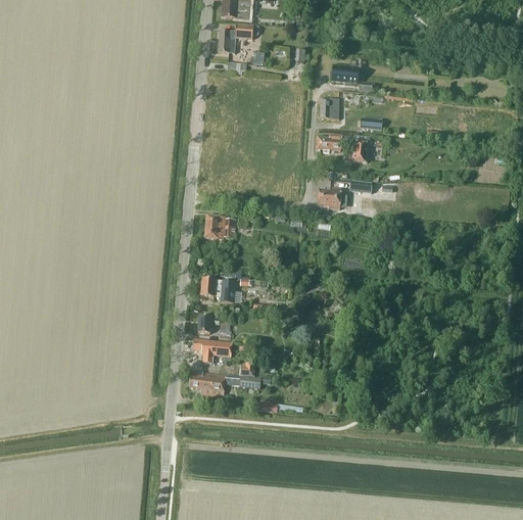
[(251,1),(242,0),(223,0),(221,16),(250,18),(251,1)]
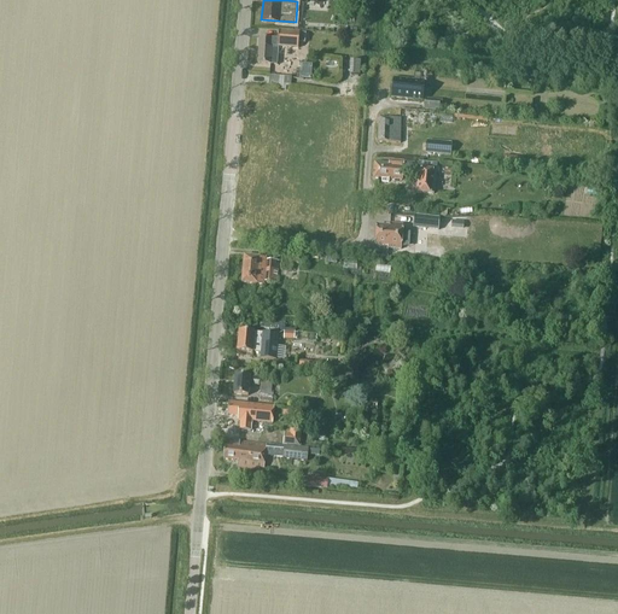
[(278,35),(260,34),(257,60),(278,62),(279,44),(298,46),(298,40),(305,40),(305,30),(279,28),(278,35)]
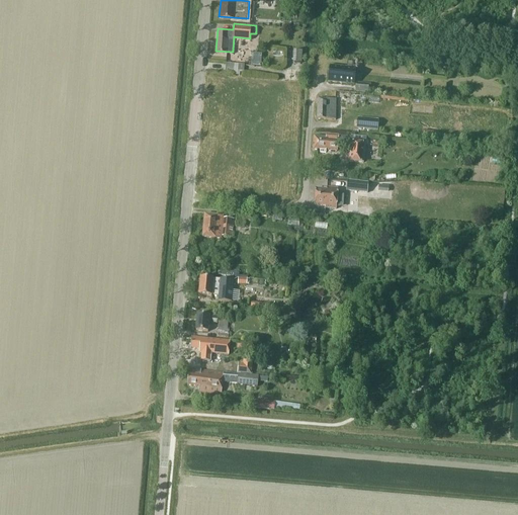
[(301,49),(293,48),(292,61),(294,61),(294,67),(303,67),(304,61),(300,61),(301,49)]
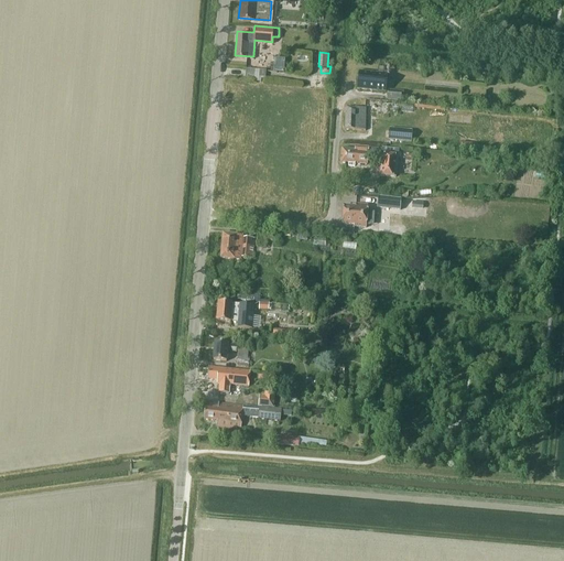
[(357,86),(386,89),(388,69),(378,68),(378,71),(358,69),(357,86)]
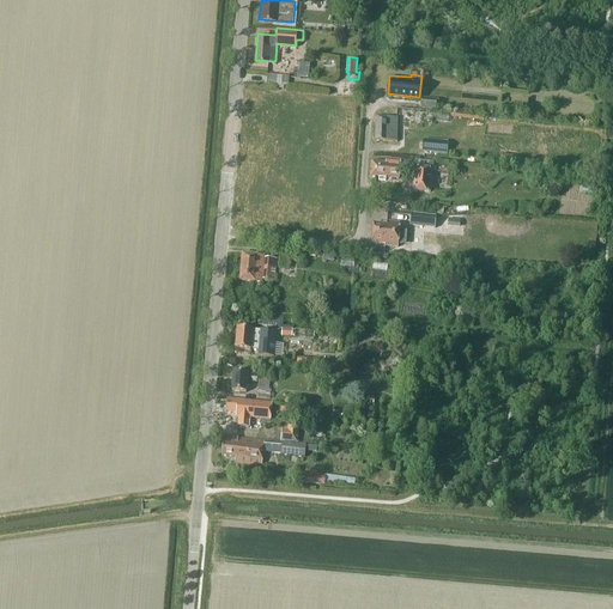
[(435,108),(436,96),(422,95),(420,105),(435,108)]
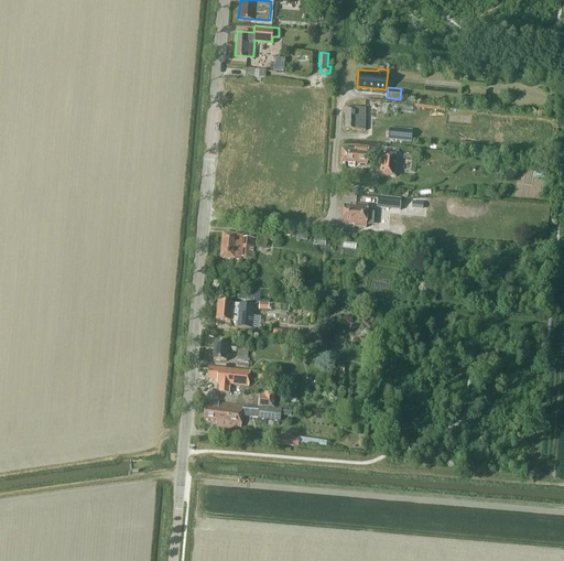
[(345,127),(364,128),(366,128),(366,106),(346,105),(345,127)]
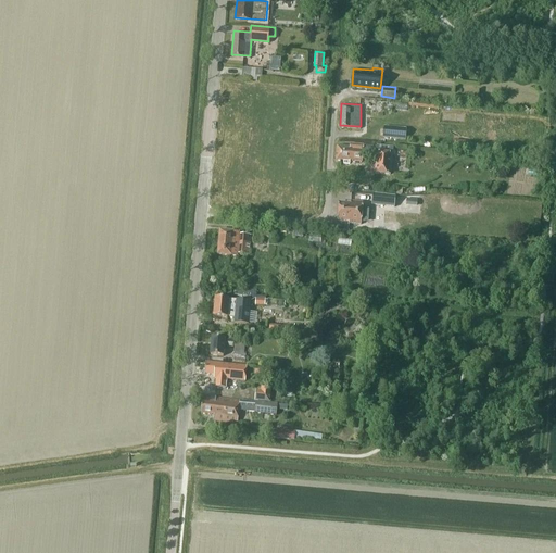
[(405,137),(406,126),(383,124),(382,135),(405,137)]
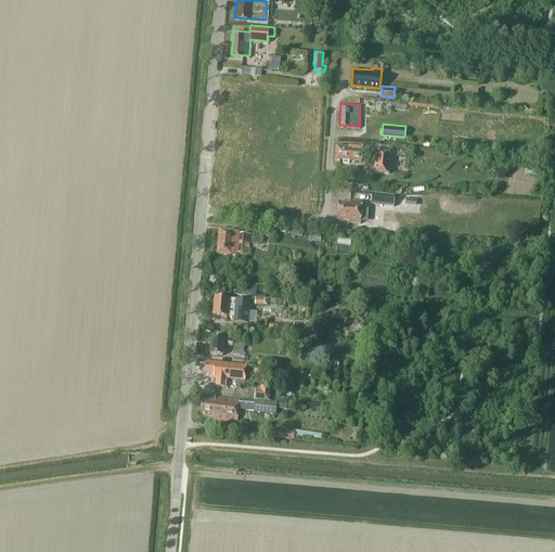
[(343,157),(343,161),(349,161),(349,157),(361,158),(362,153),(375,154),(373,170),(389,171),(391,151),(392,144),(376,142),(376,144),(349,141),(349,143),(336,142),(335,158),(339,158),(339,157),(343,157)]
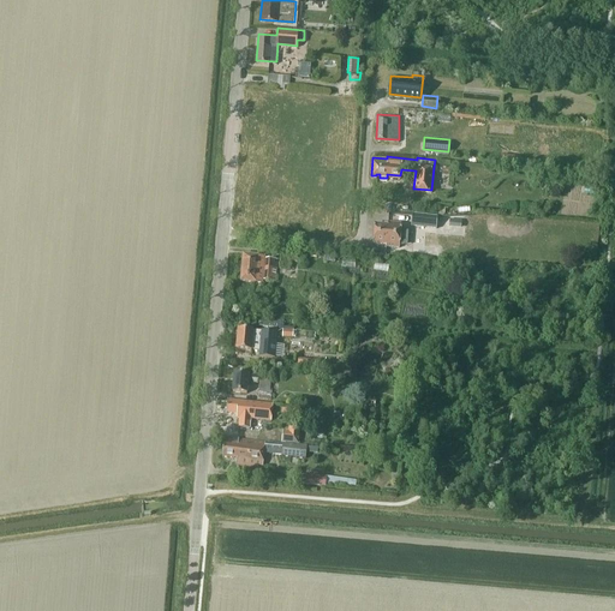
[(436,226),(437,214),(445,214),(445,205),(430,205),(430,213),(412,211),(411,223),(436,226)]
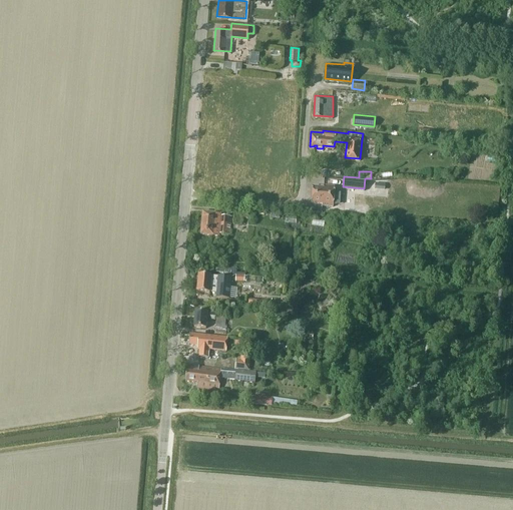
[(333,204),(335,183),(324,183),(324,185),(312,184),(311,200),(322,201),(322,203),(333,204)]
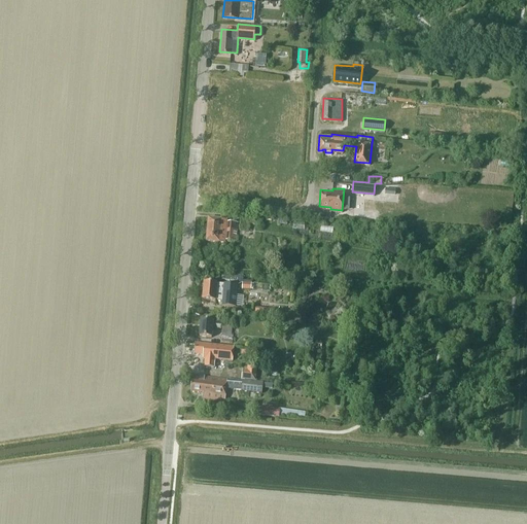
[(235,239),(237,220),(227,219),(227,217),(208,215),(206,238),(225,240),(225,238),(235,239)]
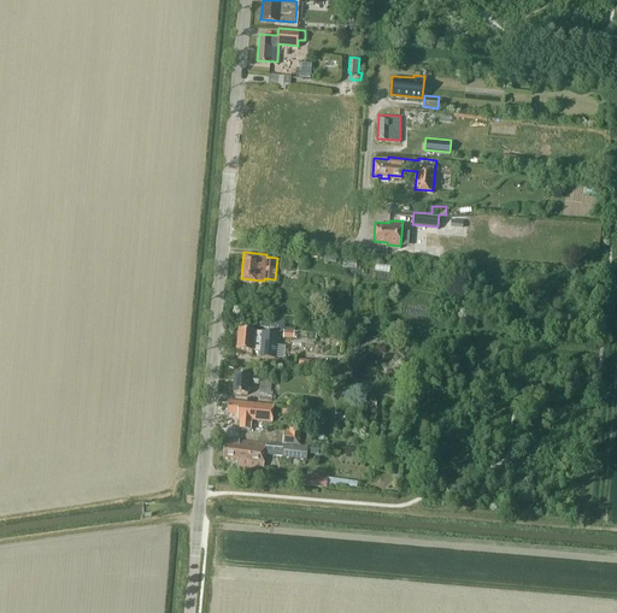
[(252,349),(252,348),(260,348),(260,354),(276,355),(277,330),(262,329),(262,330),(253,329),(239,328),(236,348),(252,349)]
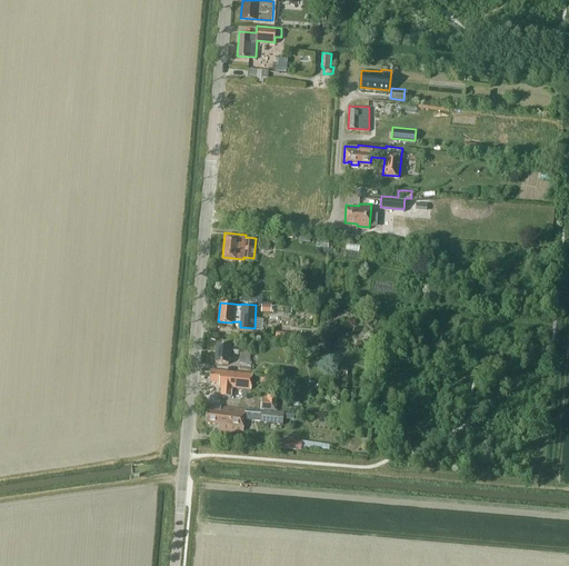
[(238,351),(239,345),(230,345),(230,344),(217,343),(215,360),(228,361),(229,351),(238,351)]
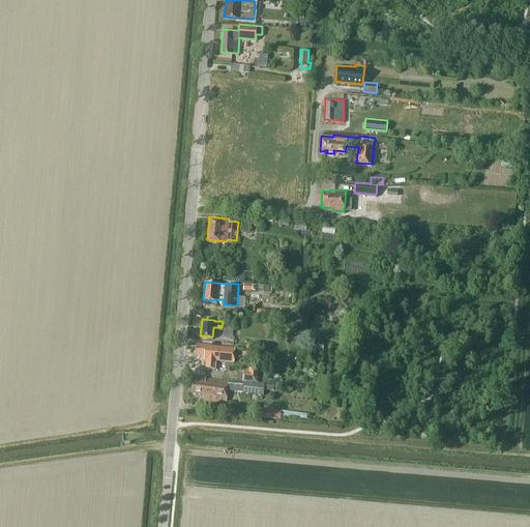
[(224,322),(222,342),(234,343),(235,333),(232,333),(233,322),(224,322)]
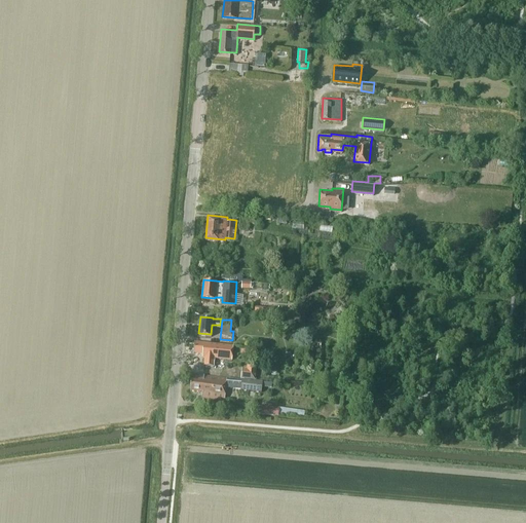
[(193,350),(202,351),(202,353),(231,357),(232,343),(194,340),(193,350)]
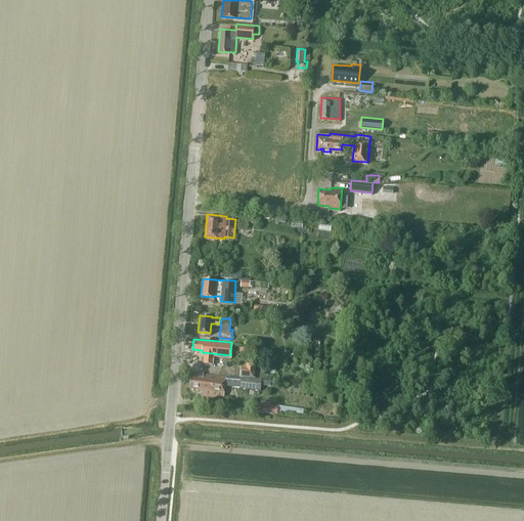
[(223,367),(224,356),(208,356),(208,367),(223,367)]
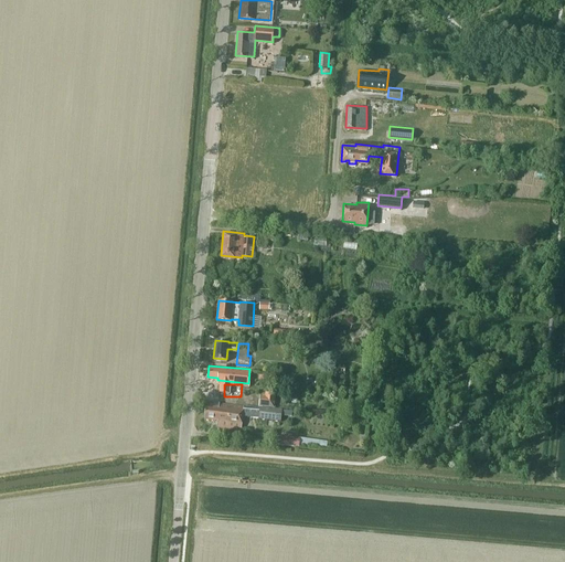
[(274,405),(275,391),(266,390),(265,394),(259,394),(258,403),(274,405)]
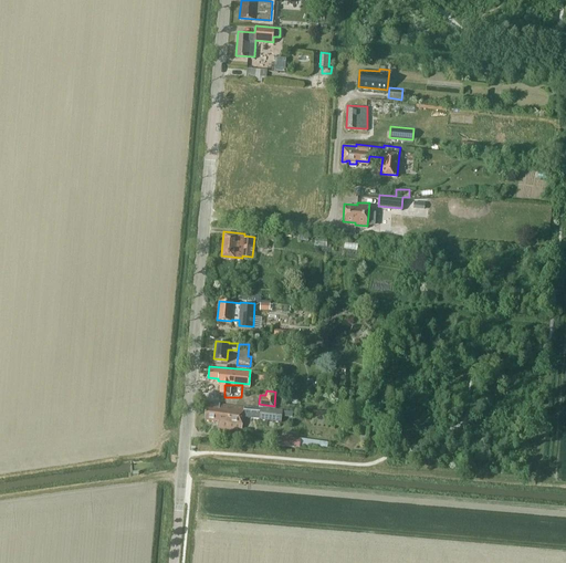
[(241,428),(243,412),(243,410),(243,408),(243,407),(243,406),(243,405),(206,400),(205,418),(218,419),(217,426),(241,428)]
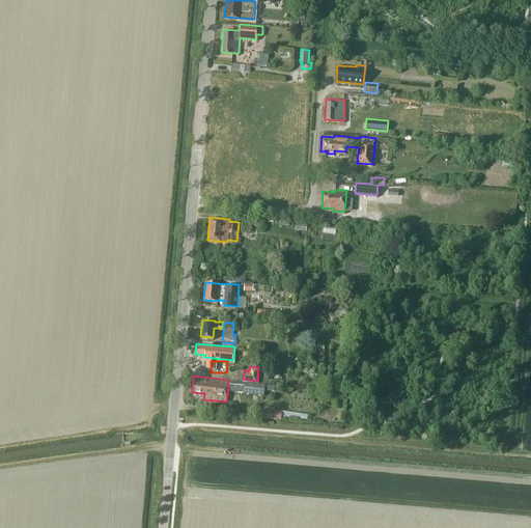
[(264,389),(264,383),(244,381),(243,387),(243,393),(263,395),(264,389)]
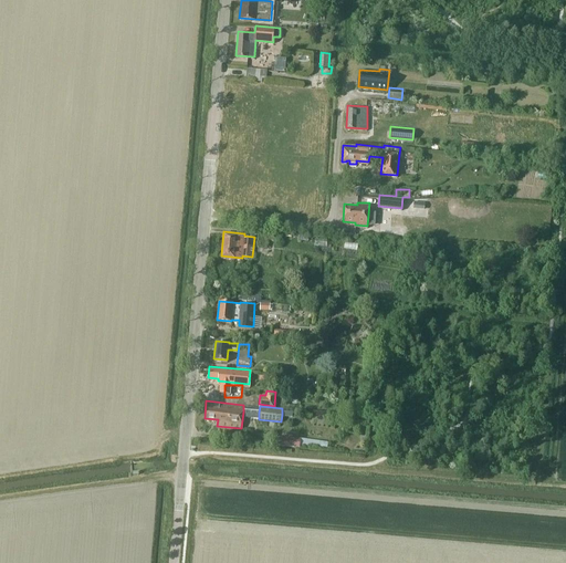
[(300,437),(274,435),(274,442),(299,445),(300,437)]
